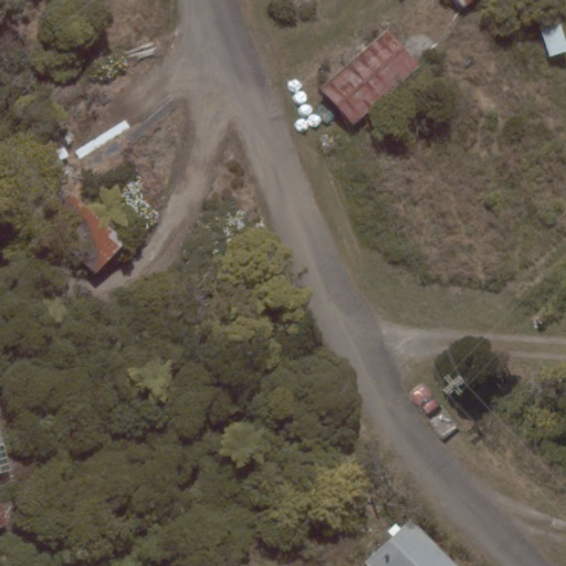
[(453,0),(463,10),(474,0),(453,0)]
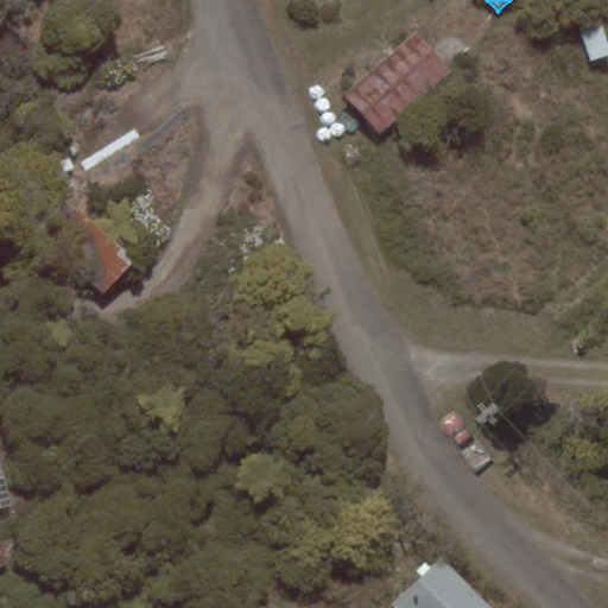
[(590,61),(607,55),(607,40),(601,21),(580,29),(590,61)]
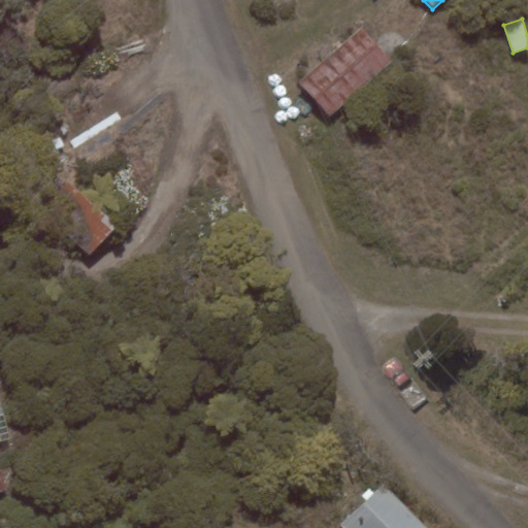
[(392,62),(361,27),(298,83),(329,118),(392,62)]
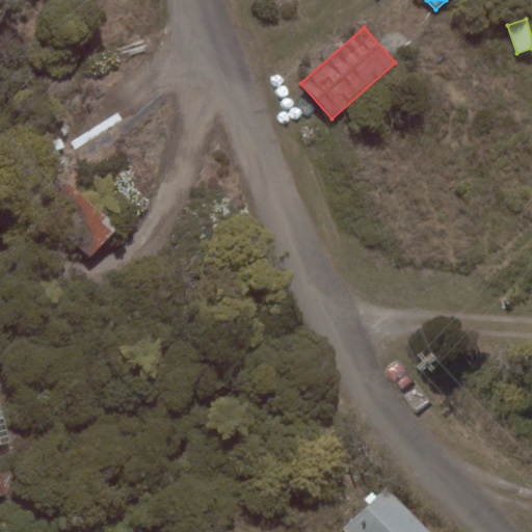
[(30,204),(89,258),(117,227),(58,174),(30,204)]
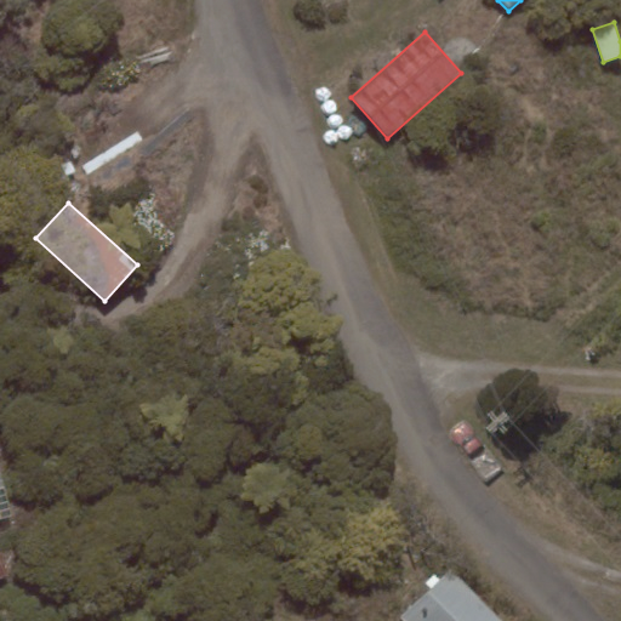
[(0,473),(0,520),(12,517),(0,473)]
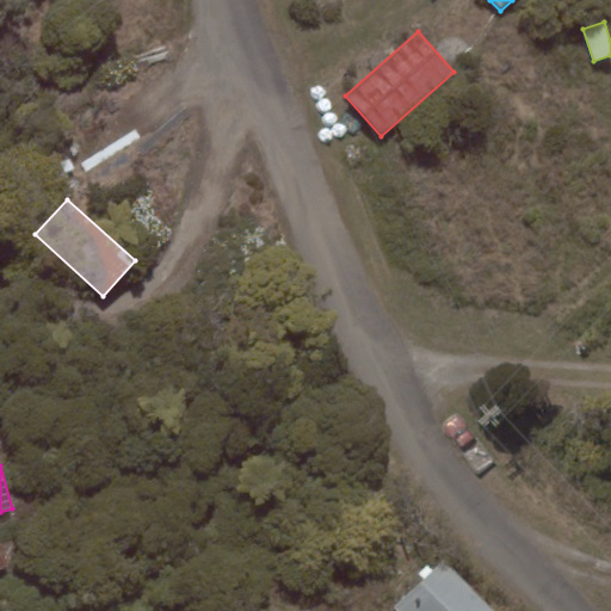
[(494,610),(444,559),(392,608),(394,610),(494,610)]
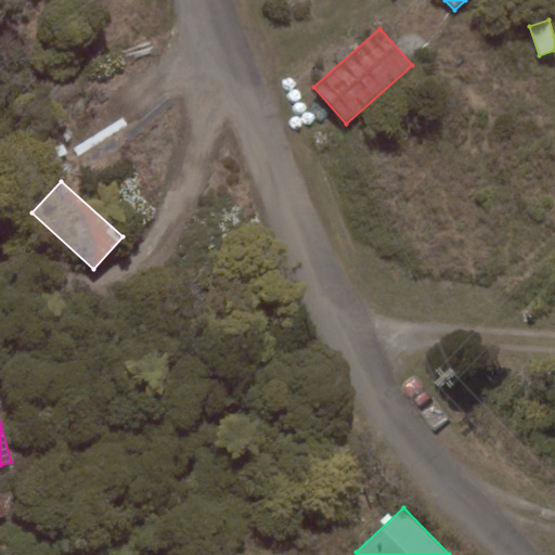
All buildings are outlined.
